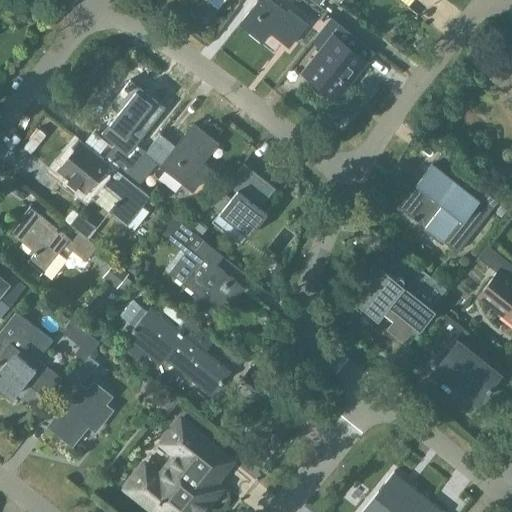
[(258,0),(241,22),(264,42),(273,31),(291,46),(308,25),(289,9),(286,13),(270,0),(258,0)]
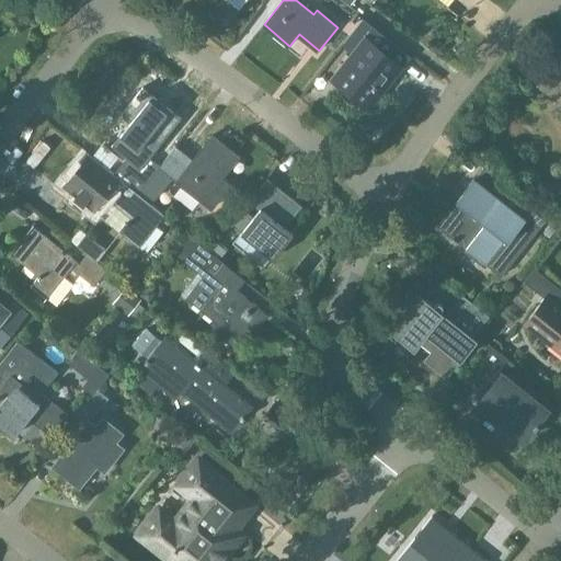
[(332,79),(344,89),(343,91),(343,93),(344,95),(345,98),(345,99),(347,101),(348,101),(350,102),(353,103),(355,103),(357,103),(362,102),(369,110),(371,107),(374,109),(375,109),(378,109),(379,107),(381,106),(382,105),(382,104),(382,103),(382,101),(382,100),(381,98),(381,96),(380,95),(411,58),(364,21),(343,46),(353,54),(332,79)]
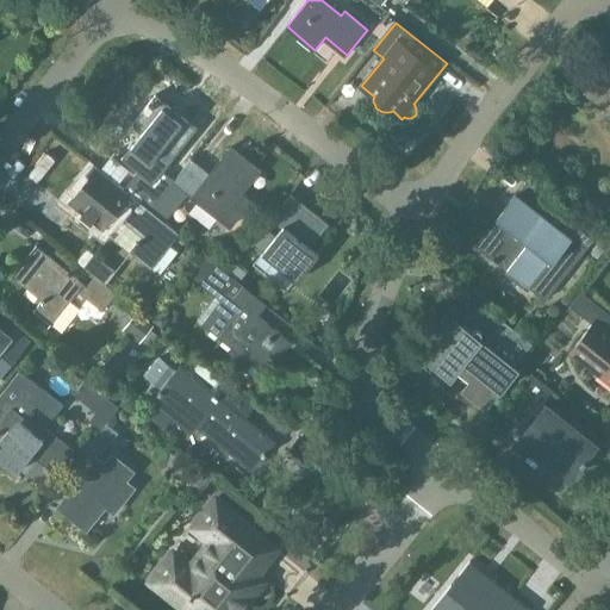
[(609,80),(601,73),(586,91),(609,110),(609,80)]
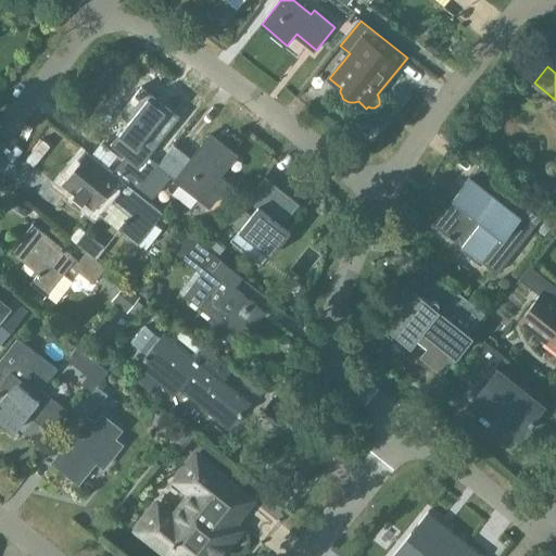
[(113,173),(137,192),(159,165),(148,158),(179,118),(142,88),(122,113),(141,129),(122,153),(126,156),(113,173)]
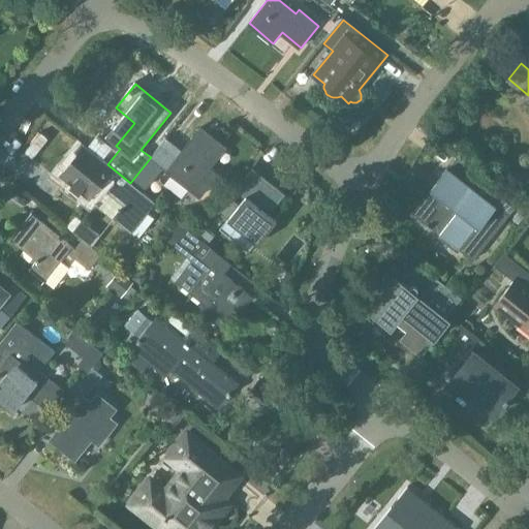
[(186,154),(169,175),(199,197),(209,185),(201,179),(210,169),(207,167),(223,147),(201,129),(184,152),(186,154)]
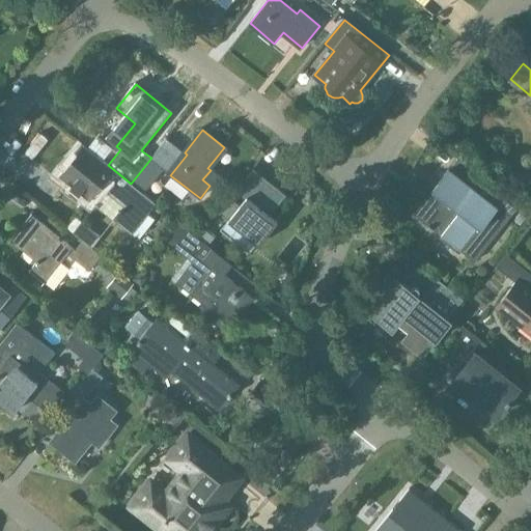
[(108,165),(86,147),(61,177),(90,200),(101,188),(123,206),(113,220),(132,234),(157,204),(108,165)]
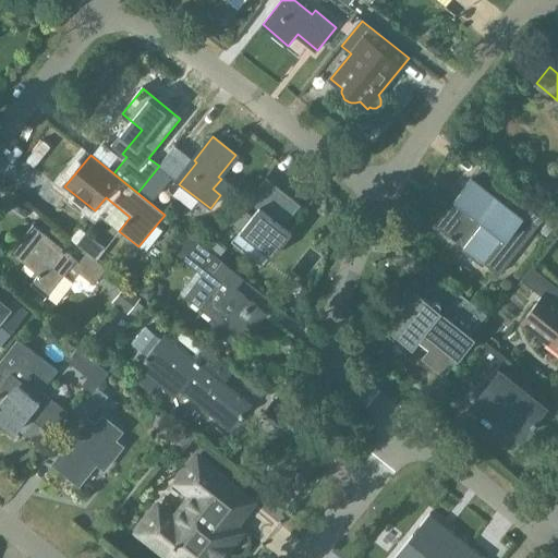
[(172,177),(159,166),(137,193),(150,203),(172,177)]
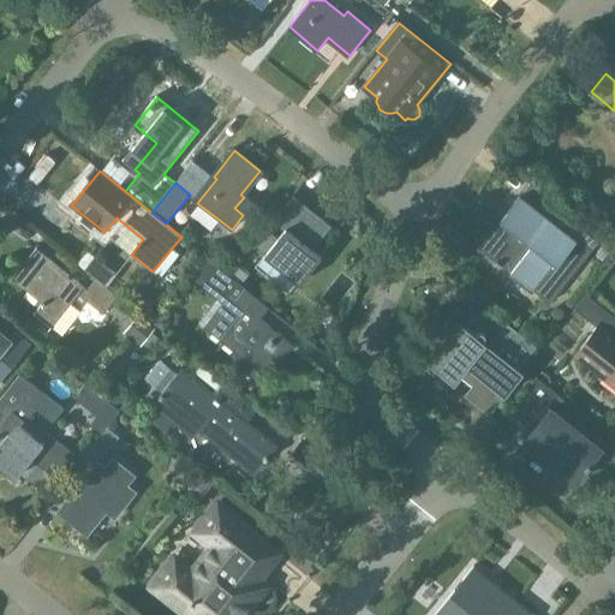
[(479,249),(549,304),(599,240),(530,185),(479,249)]
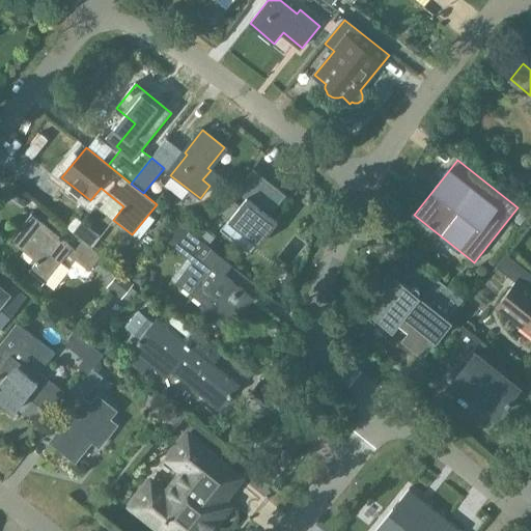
[(254,169),(236,191),(246,198),(240,205),(230,198),(219,213),(258,245),(277,221),(270,215),(286,195),(254,169)]
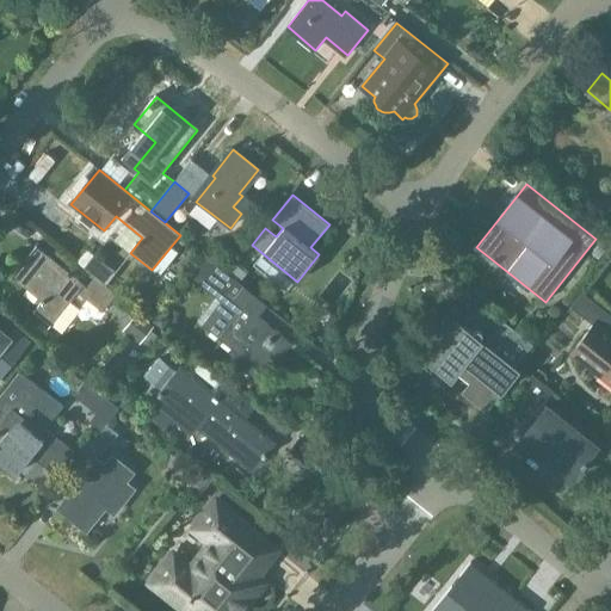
[(51,326),(53,325),(62,332),(80,309),(71,301),(76,292),(103,313),(117,294),(97,277),(87,288),(37,248),(37,247),(37,246),(11,277),(12,278),(13,277),(42,300),(41,301),(43,303),(36,312),(35,310),(34,312),(51,326)]
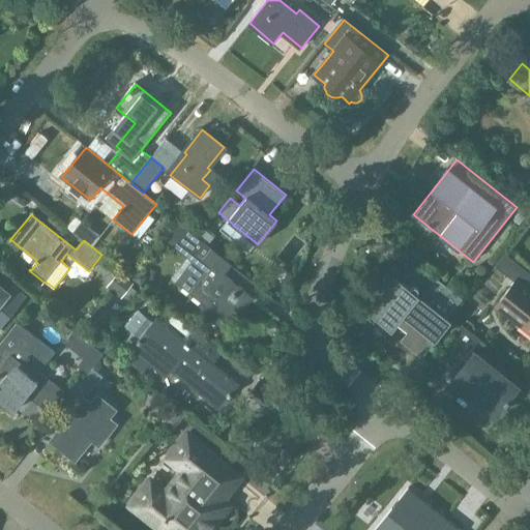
[(100,236),(76,216),(67,227),(92,246),(100,236)]
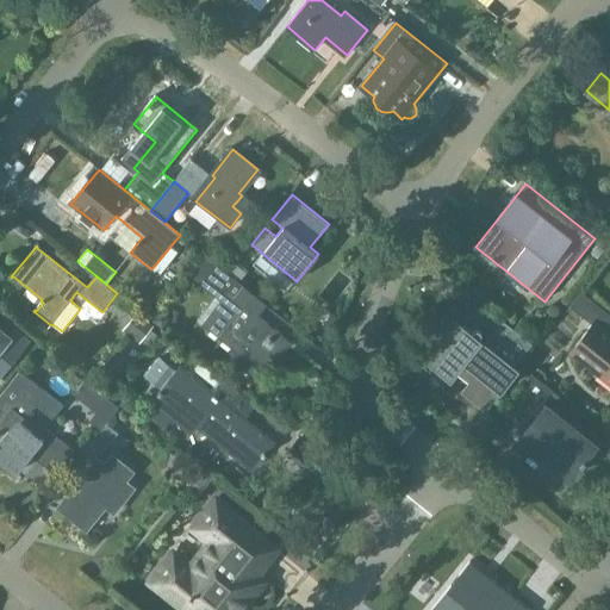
[(218,317),(207,329),(240,354),(236,358),(237,368),(248,367),(250,363),(266,375),(292,342),(257,316),(267,304),(243,286),(234,297),(229,293),(213,313),(218,317)]
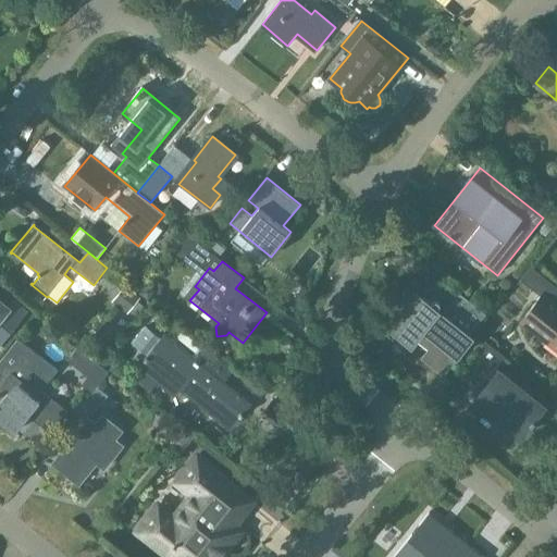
[(542,296),(548,301),(529,326),(556,348),(556,288),(551,284),(542,296)]
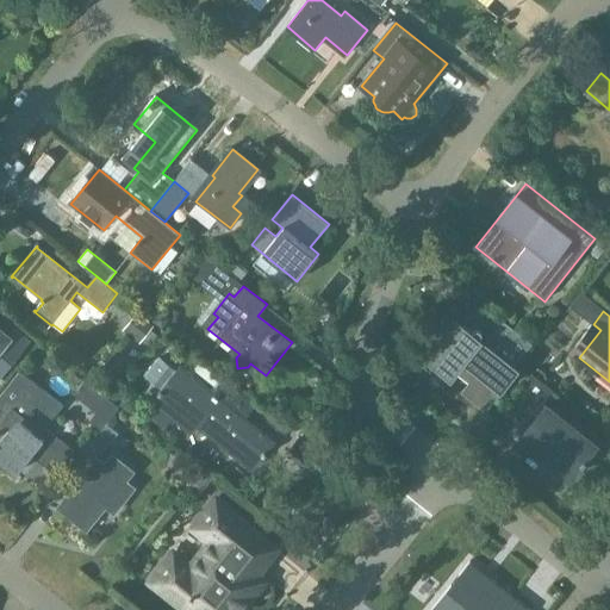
[(449,377),(456,368),(472,381),(464,392),(485,410),(502,391),(517,371),(514,367),(533,344),(502,321),(484,343),(454,319),(424,358),(449,377)]
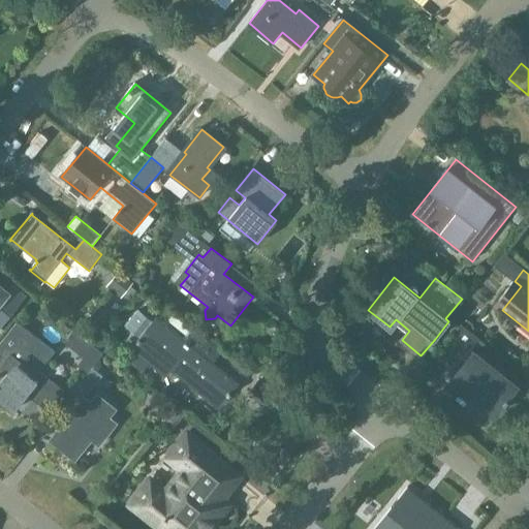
[(0,322),(2,324),(26,297),(12,285),(7,291),(0,285),(0,322)]
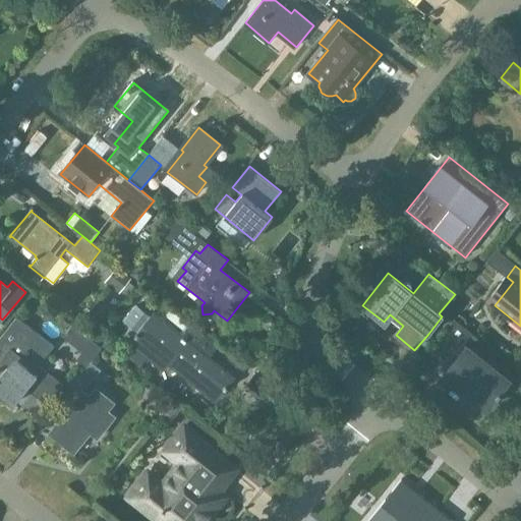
[(218,345),(192,325),(184,336),(156,312),(134,337),(138,340),(131,344),(164,370),(169,364),(216,401),(224,390),(226,391),(236,378),(234,379),(210,358),(218,345)]
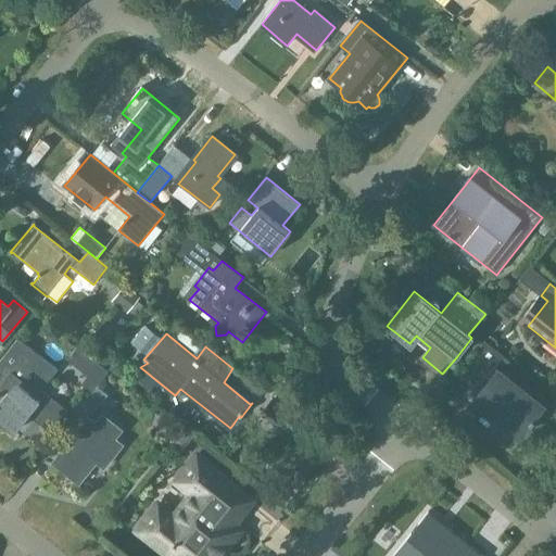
[(0,373),(7,379),(0,387),(0,420),(14,432),(42,396),(38,393),(57,370),(19,340),(0,363),(0,373)]
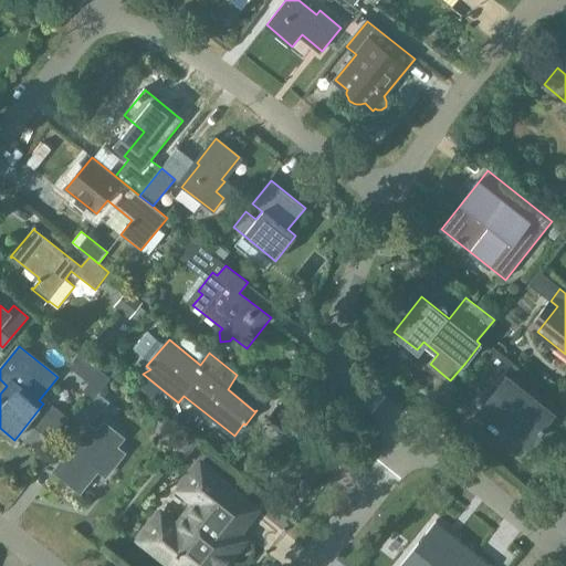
[(477,374),(493,387),(480,404),(515,432),(517,431),(531,442),(553,415),(531,398),(532,397),(504,375),(513,364),(495,349),(477,374)]
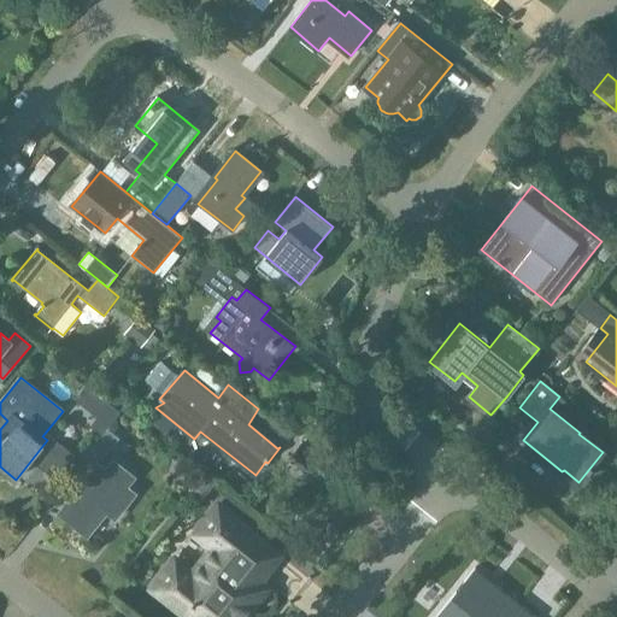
[(121,412),(110,405),(103,415),(112,423),(121,412)]
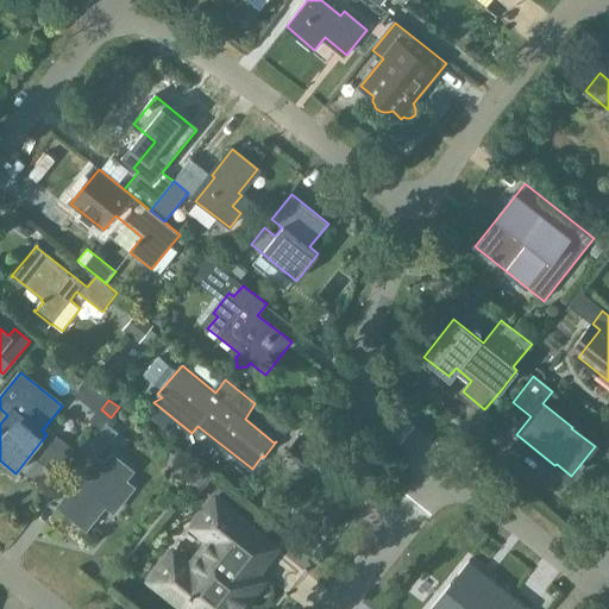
[(107,424),(83,453),(94,462),(58,507),(87,529),(106,506),(114,513),(135,488),(123,478),(130,469),(113,456),(105,464),(98,458),(119,433),(107,424)]
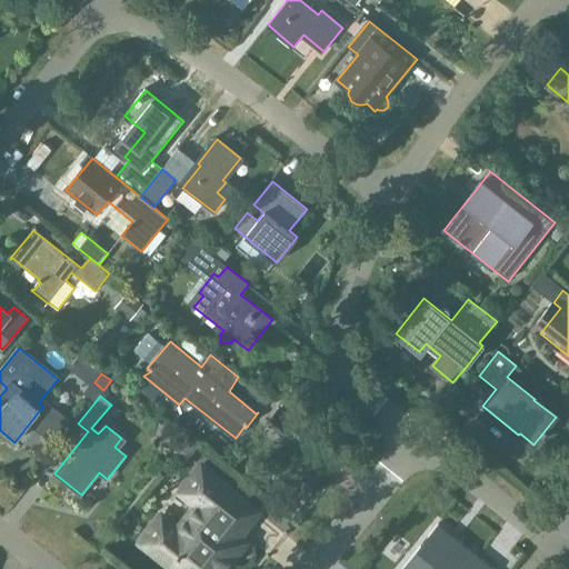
[(159,519),(143,539),(148,543),(145,546),(173,568),(178,568),(179,568),(226,568),(233,559),(227,553),(259,512),(201,466),(180,492),(201,509),(182,532),(166,519),(163,522),(159,519)]
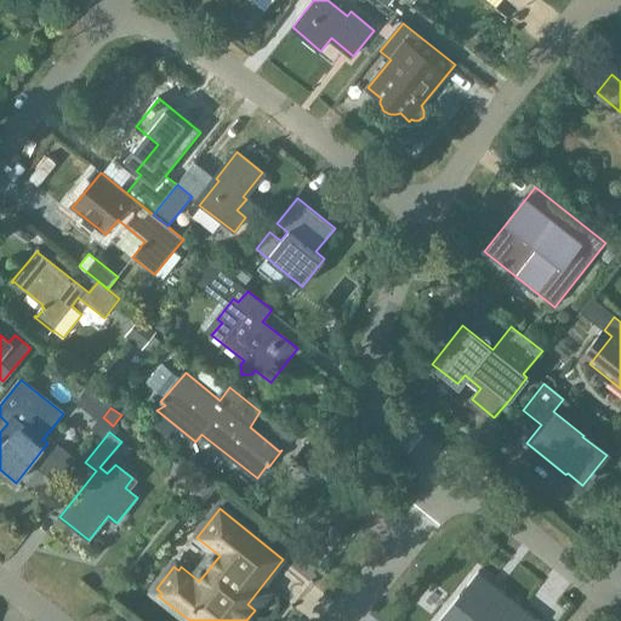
[(540,620),(479,573),(439,620),(469,620),(473,617),(477,620),(540,620)]
